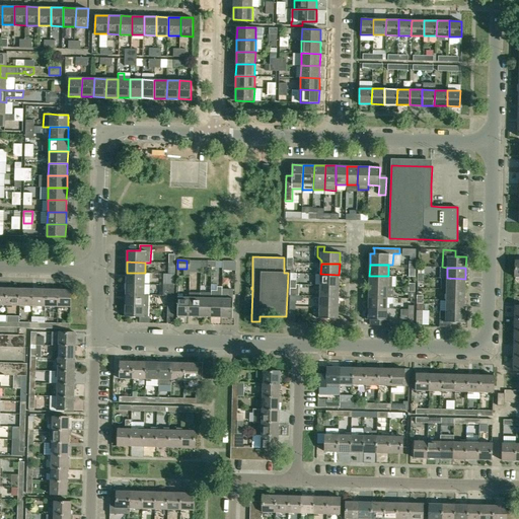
[(145,284),(145,273),(127,273),(127,284),(145,284)]
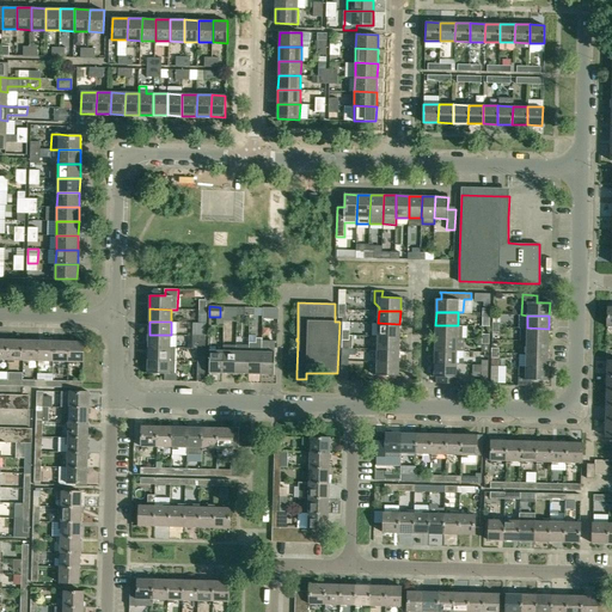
[(399,324),(378,323),(378,336),(399,337),(399,324)]
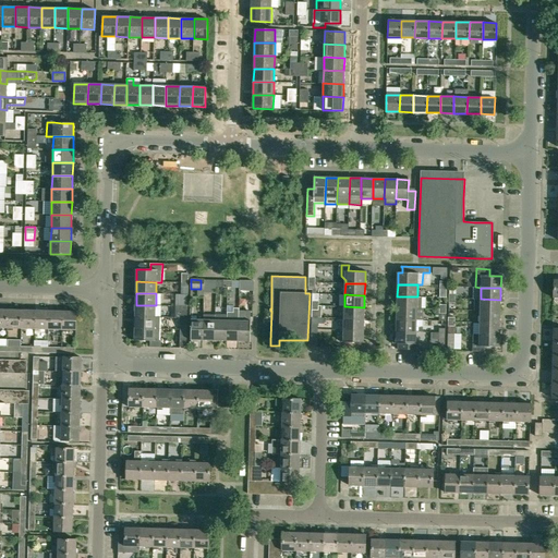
[(422,296),(417,296),(397,296),(397,308),(416,308),(421,308),(422,296)]
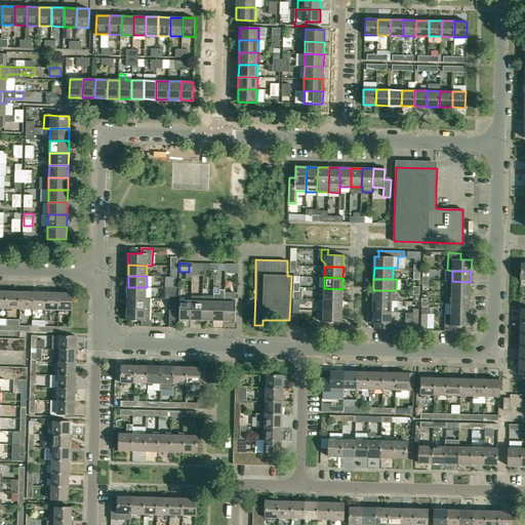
[(471,282),(452,281),(446,281),(446,292),(452,292),(471,293),(471,282)]
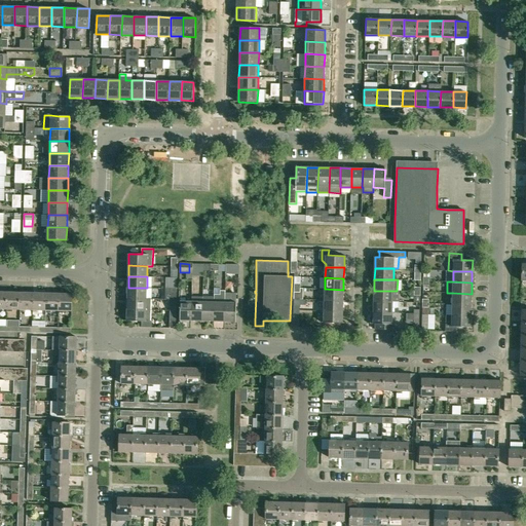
[(146,299),(147,288),(128,288),(127,299),(146,299)]
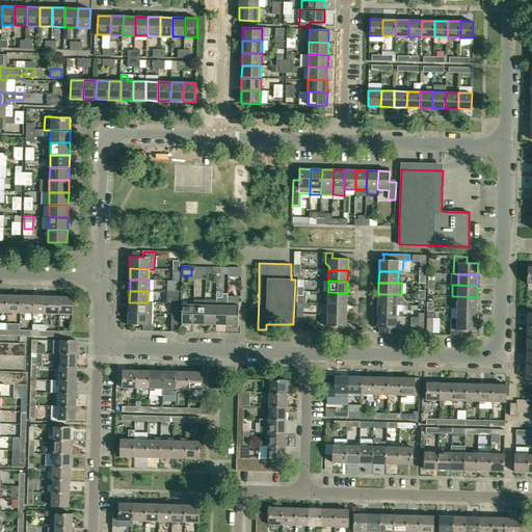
[(179,303),(179,296),(179,292),(167,292),(167,296),(167,302),(171,302),(179,303)]
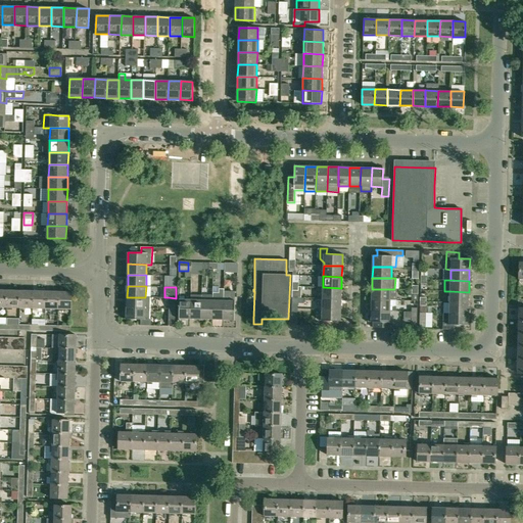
[(341,299),(341,288),(323,287),(323,298),(341,299)]
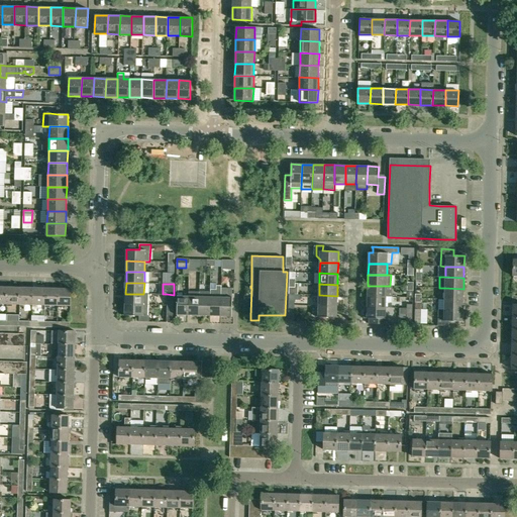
[(210,290),(210,292),(210,297),(210,316),(220,316),(221,298),(221,287),(218,286),(217,290),(210,290)]
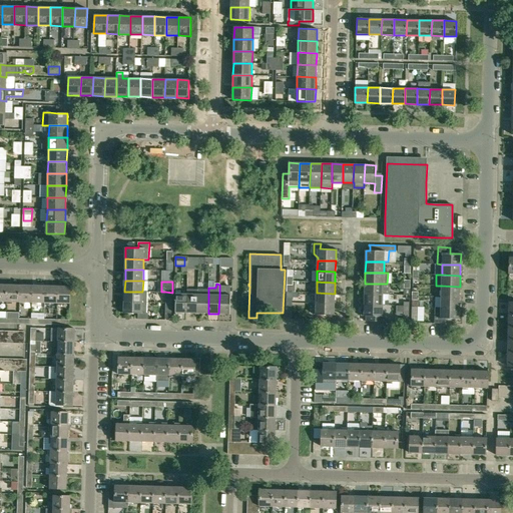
[(365,284),(365,294),(383,295),(383,284),(365,284)]
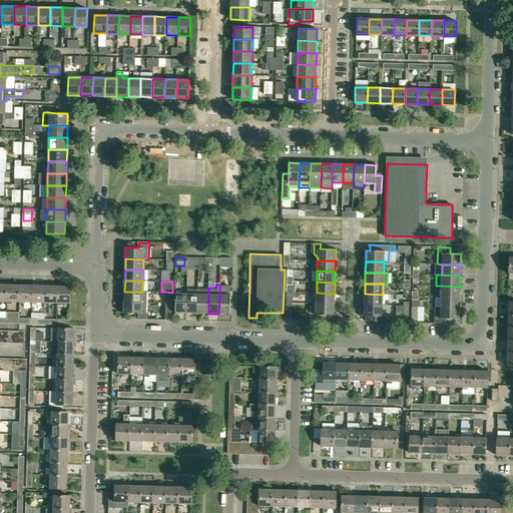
[(7,303),(19,303),(20,286),(7,285),(7,303)]
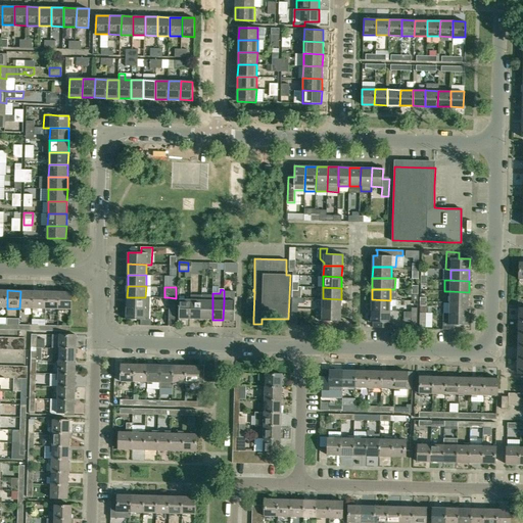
[(20,291),(19,308),(33,310),(33,291),(20,291)]
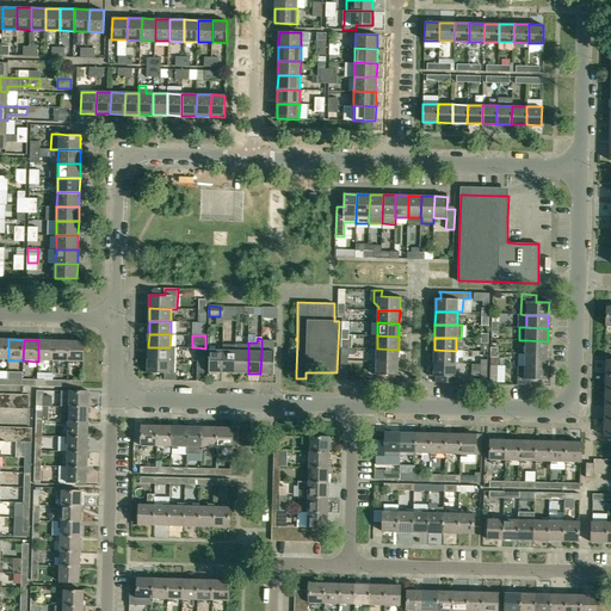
[(38,362),(53,362),(54,340),(38,340),(38,362)]
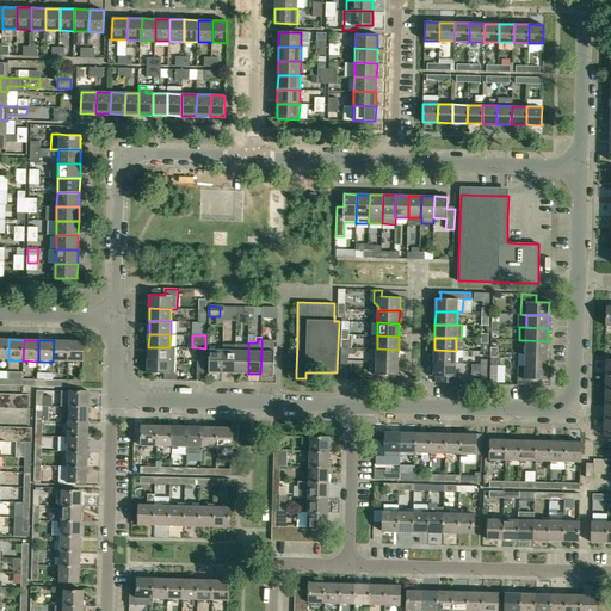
[(53,362),(68,362),(68,341),(54,340),(53,362)]
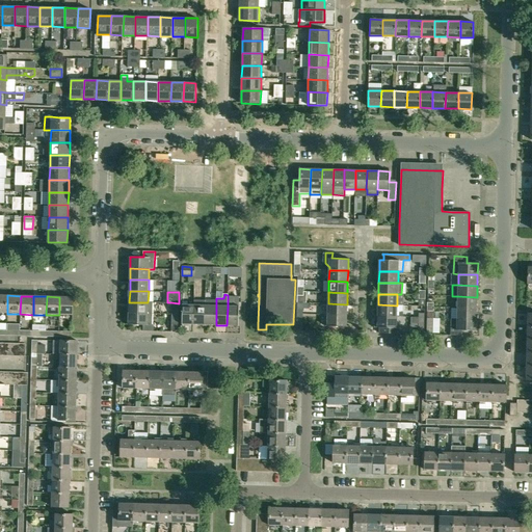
[(476,309),(477,297),(458,296),(457,308),(476,309)]
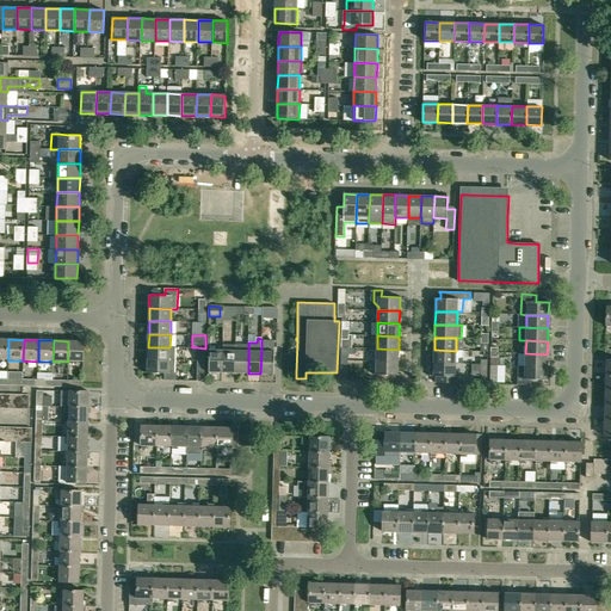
[(84,363),(84,341),(68,341),(68,362),(84,363)]
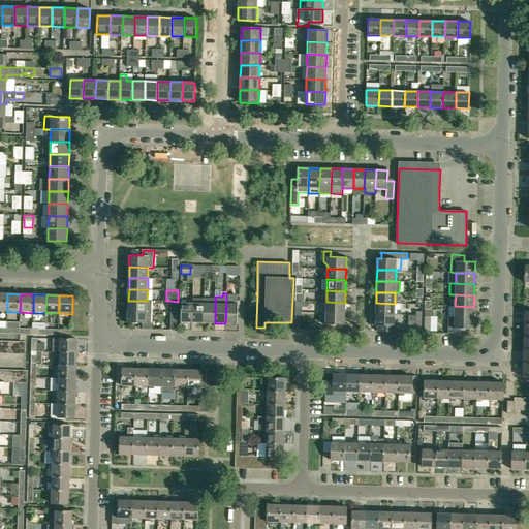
[(182,299),(182,303),(181,322),(192,322),(193,304),(186,304),(186,300),(182,299)]
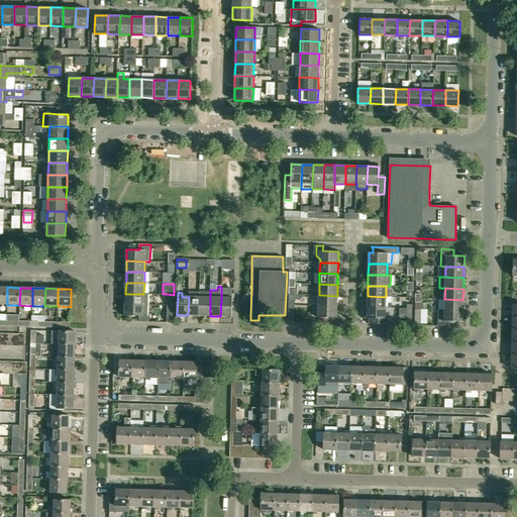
[(199,315),(199,297),(200,292),(189,292),(189,297),(188,315),(199,315)]
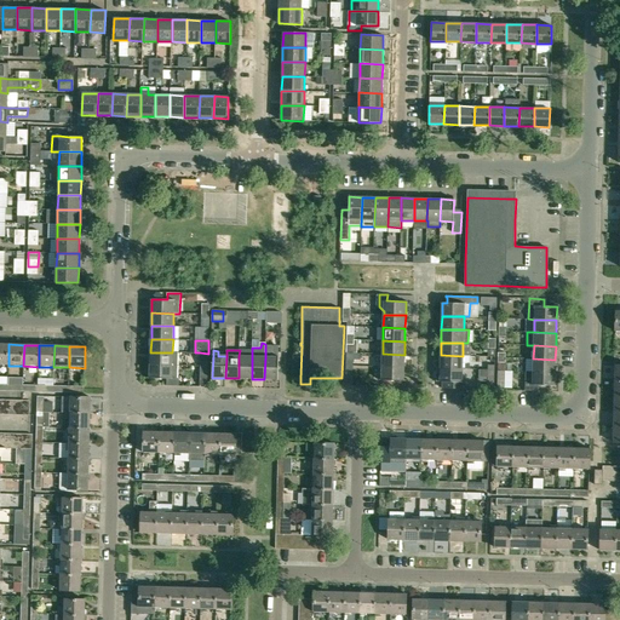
[(240,350),(239,356),(239,378),(252,379),(252,356),(252,350),(240,350)]
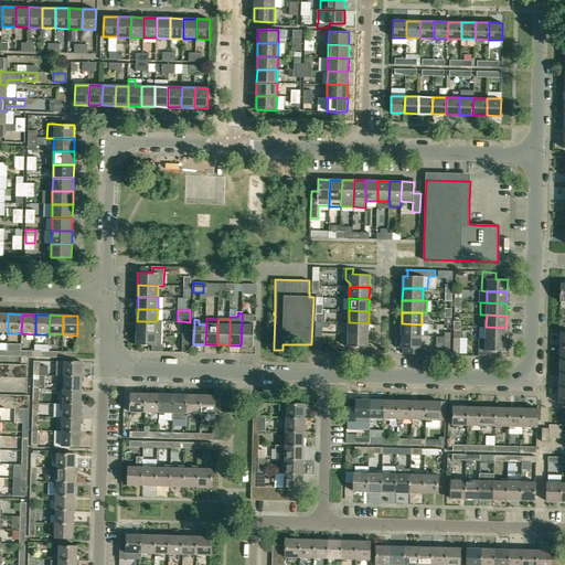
[(242,326),(241,345),(254,345),(254,320),(247,320),(247,326),(242,326)]
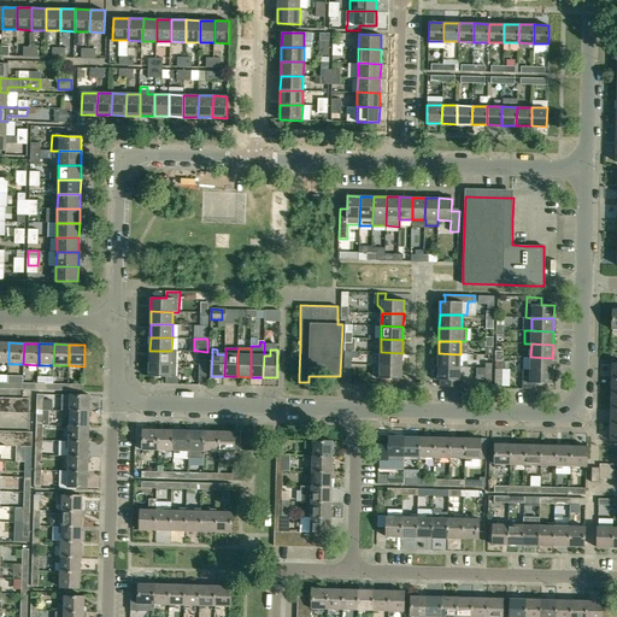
[(171,351),(150,351),(150,363),(171,364),(171,351)]
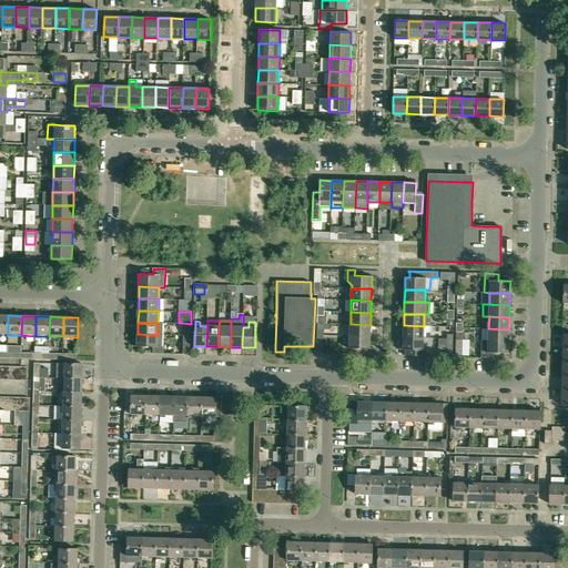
[(371,336),(371,325),(351,324),(350,336),(371,336)]
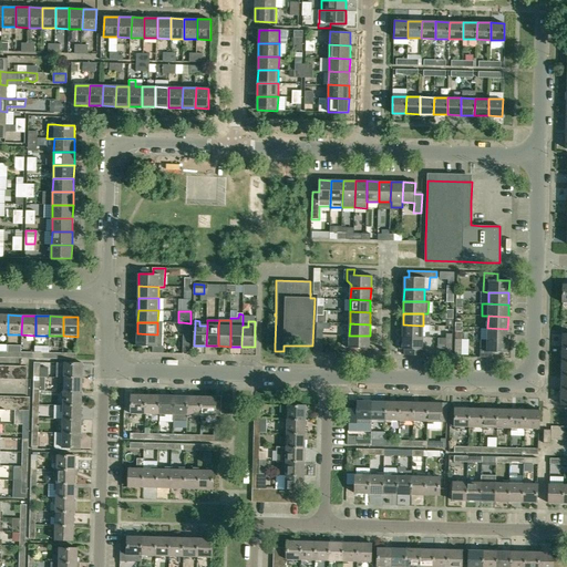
[(403,337),(423,338),(430,338),(430,332),(423,332),(423,326),(403,325),(403,337)]
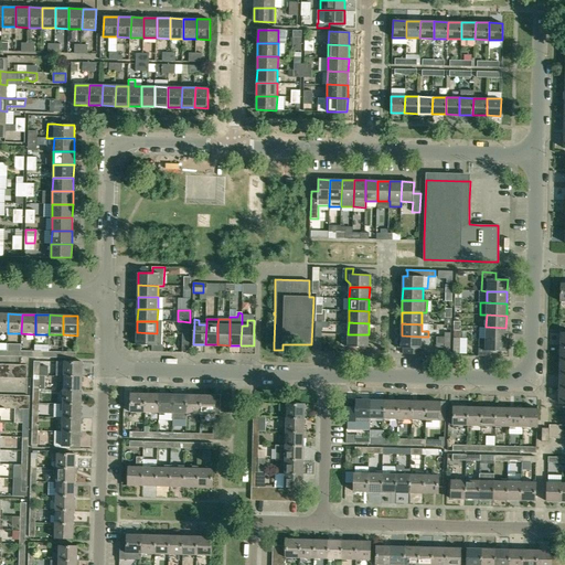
[(505,339),(505,328),(486,327),(486,339),(505,339)]
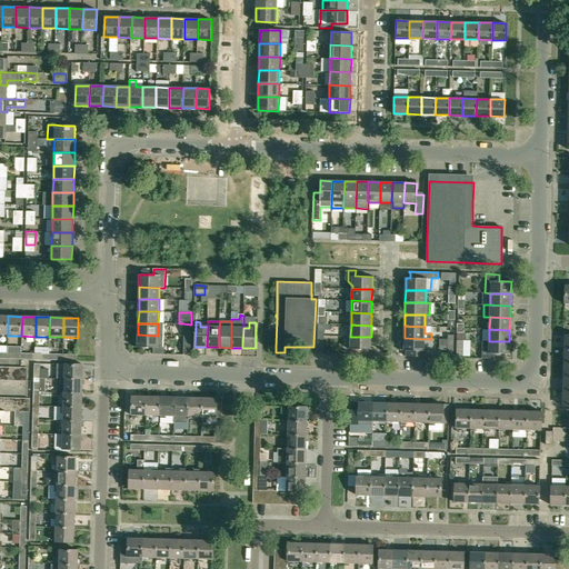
[(158,348),(158,336),(138,335),(138,347),(153,348),(153,353),(160,353),(160,348),(158,348)]
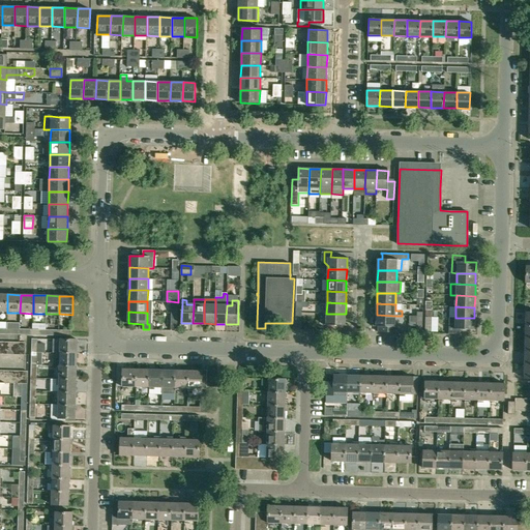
[(346,314),(326,314),(326,325),(345,326),(346,314)]
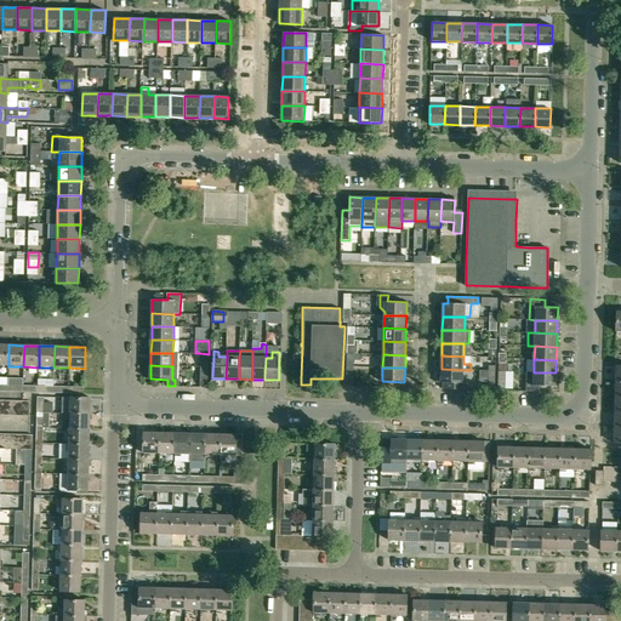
[(462,383),(463,370),(442,369),(438,369),(437,382),(443,382),(442,388),(466,389),(466,383),(462,383)]
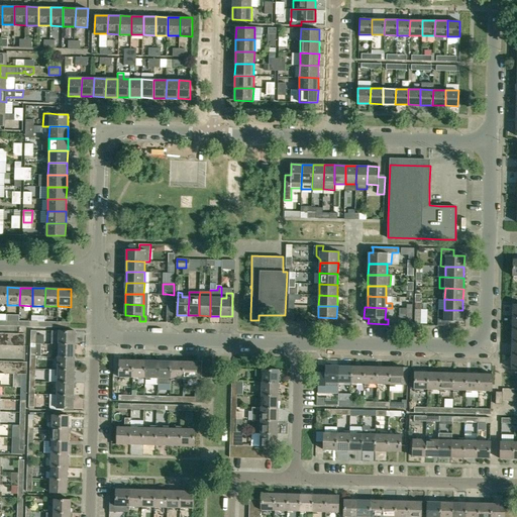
[(437,325),(448,325),(448,321),(462,322),(462,310),(444,310),(438,310),(437,325)]
